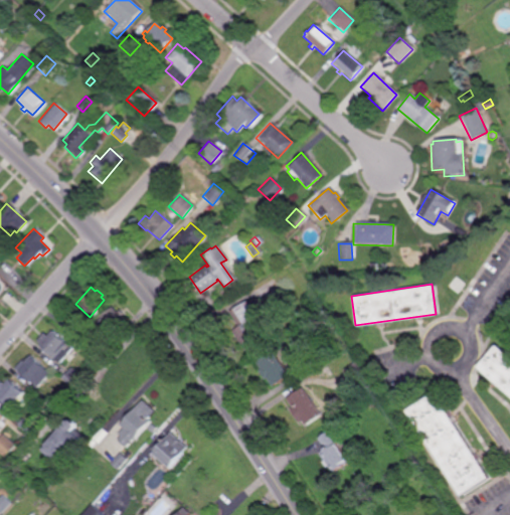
[(250,313),(255,311),(261,320),(253,324),(259,332),(255,335),(258,340),(241,351),(228,331),(235,327),(226,313),(243,302),(250,313)]
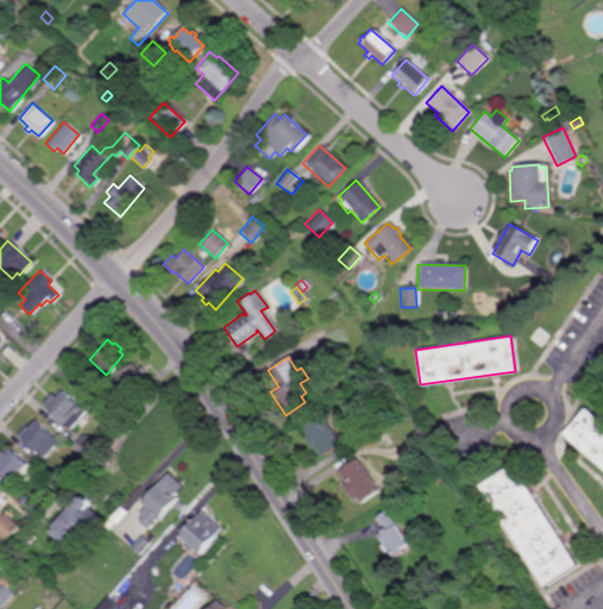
[(136,369),(139,366),(145,372),(142,375),(148,381),(124,403),(107,385),(115,377),(115,376),(130,363),(136,369)]
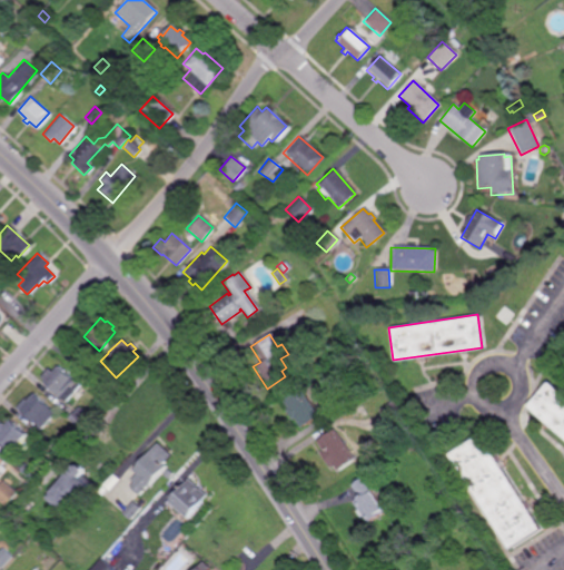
[(80,377),(69,367),(76,360),(87,370),(80,377)]
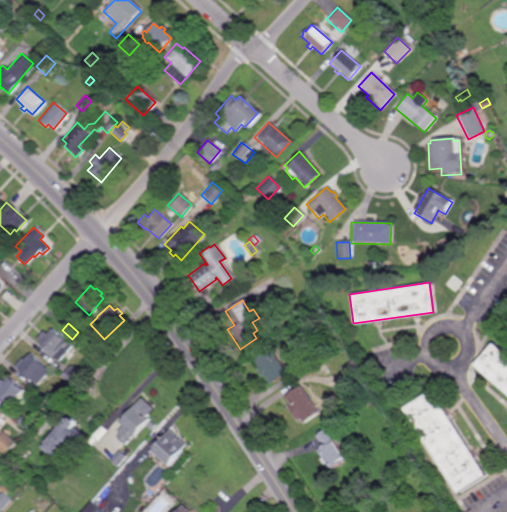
[(70,346),(57,361),(37,343),(38,342),(34,339),(42,330),(45,334),(50,329),(70,346)]
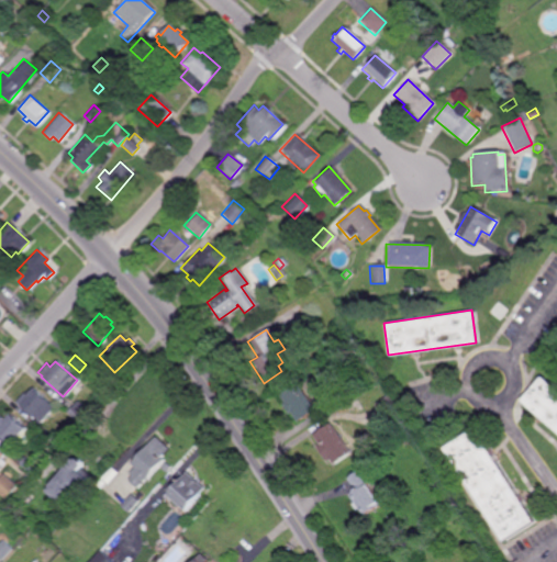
[(102,395),(93,385),(106,373),(114,383),(102,395)]
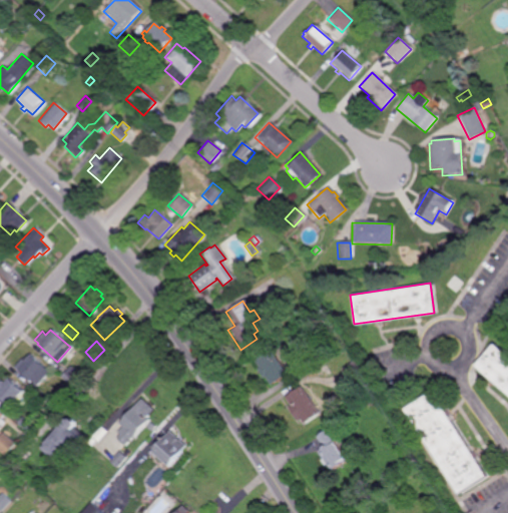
[(507,392),(475,364),(494,342),(507,353),(507,392)]
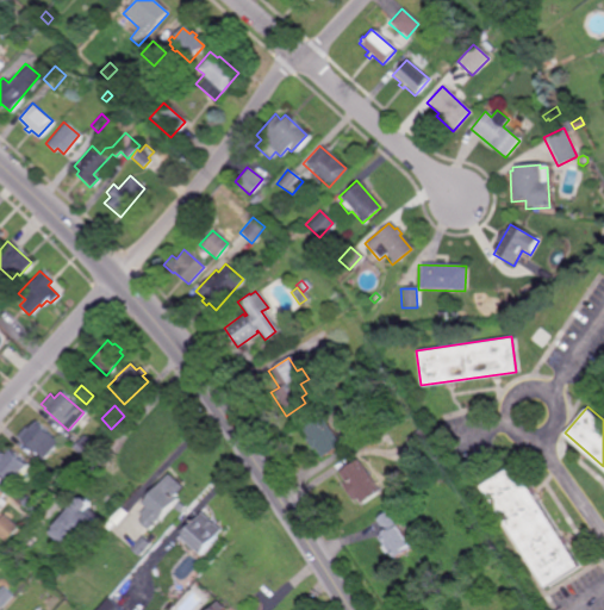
[(319,459),(312,449),(310,450),(303,440),(305,437),(299,428),(319,415),(340,444),(319,459)]
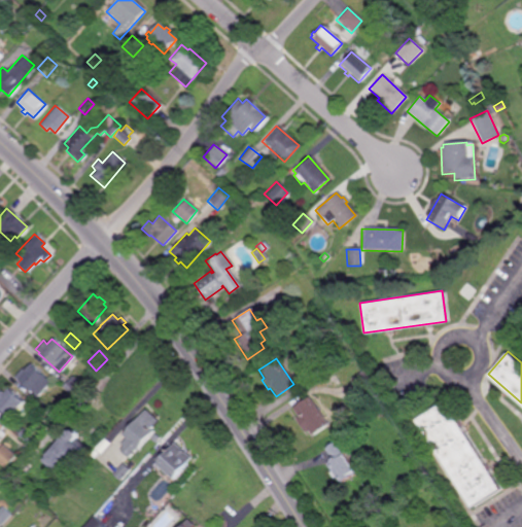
[(35,397),(15,380),(23,372),(23,371),(30,363),(31,364),(31,365),(49,382),(35,397)]
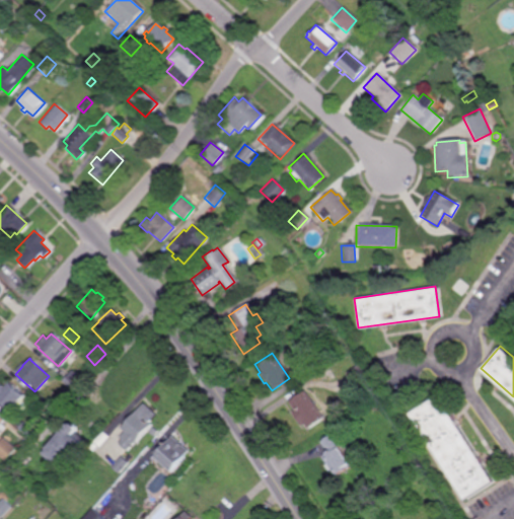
[(83,377),(78,372),(85,364),(90,369),(83,377)]
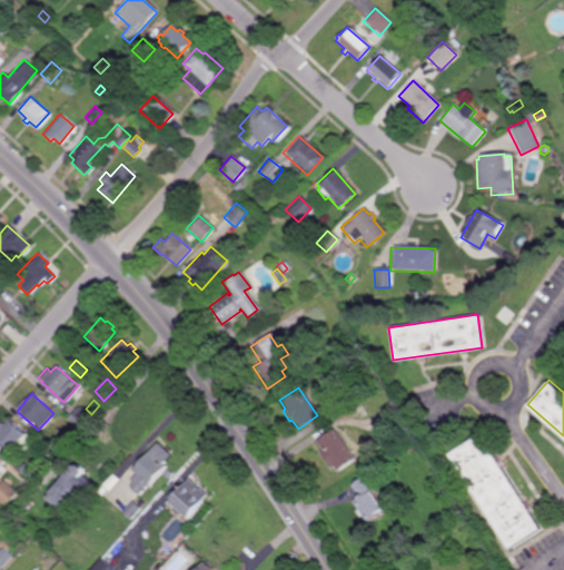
[(78,429),(66,419),(77,406),(89,416),(78,429)]
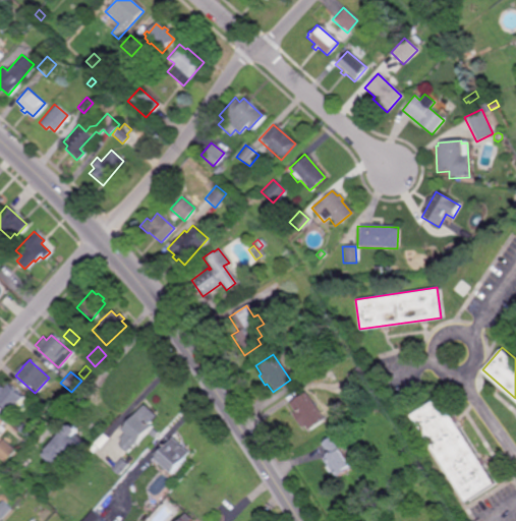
[(21,397),(8,412),(0,405),(0,386),(2,389),(6,384),(21,397)]
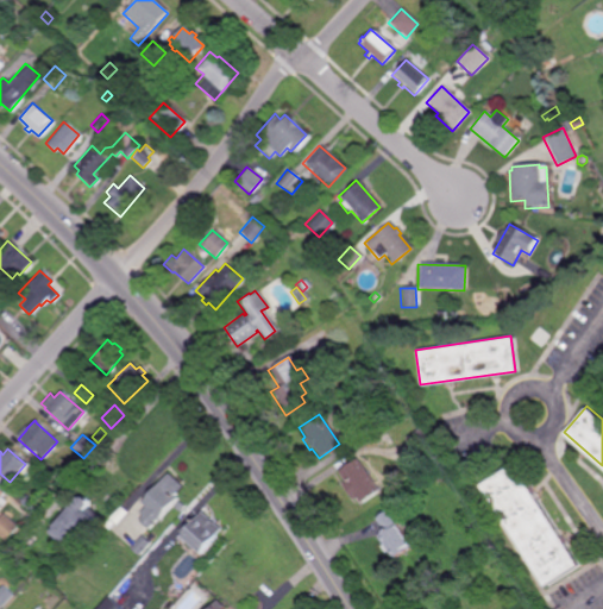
[(357,506),(353,501),(350,502),(338,484),(340,482),(334,472),(355,459),(377,491),(357,506)]
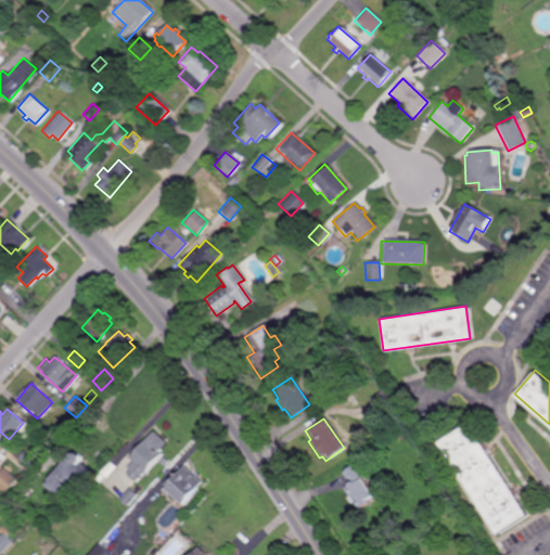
[(525,515),(495,533),(436,440),(467,422),(525,515)]
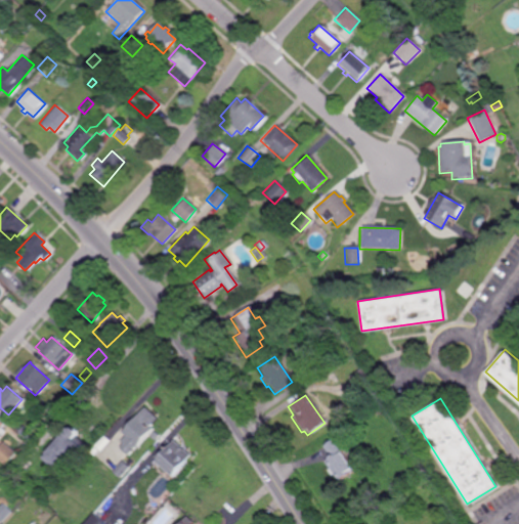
[(143,421),(144,419),(150,425),(149,426),(153,429),(127,456),(118,447),(121,444),(119,442),(124,436),(121,433),(137,416),(143,421)]
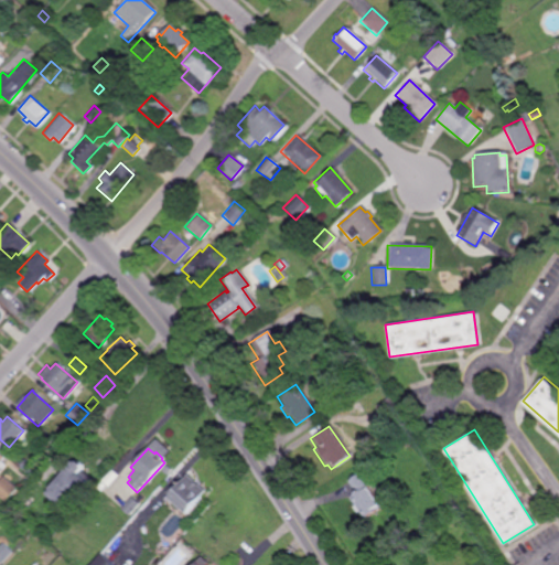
[(29,477),(17,467),(23,460),(34,469),(29,477)]
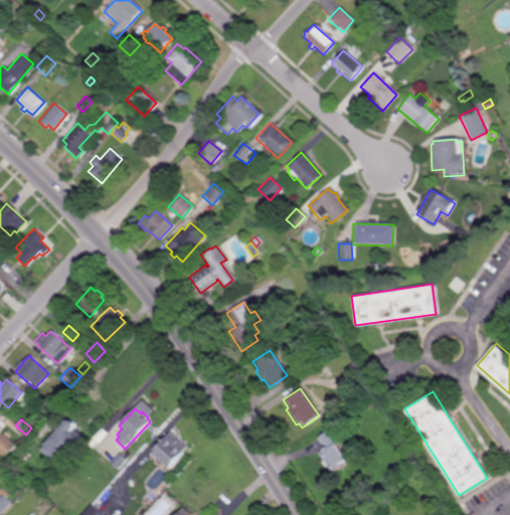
[(59,467),(42,451),(45,447),(44,446),(67,419),(75,426),(73,428),(82,438),(80,441),(81,442),(59,467)]
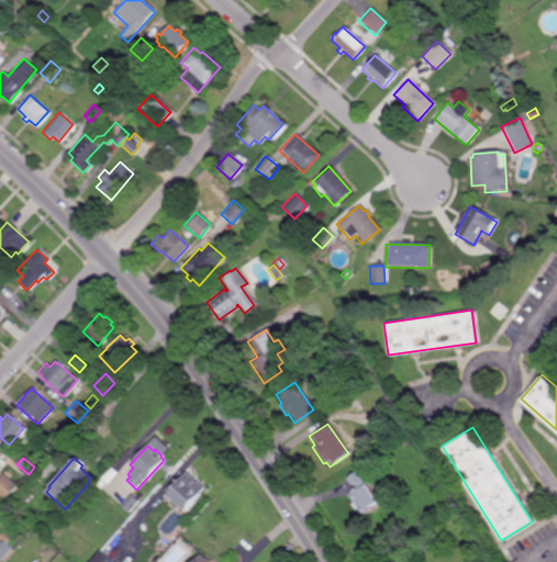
[(167,472),(160,468),(164,462),(170,467),(167,472)]
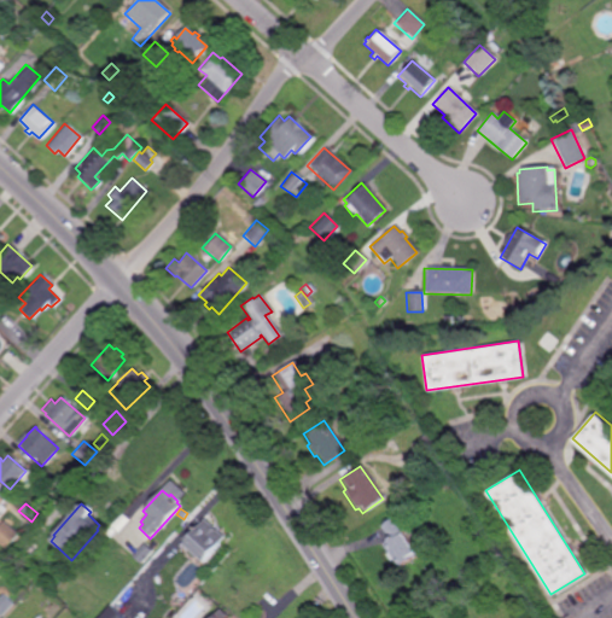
[(110,540),(103,532),(121,513),(127,520),(110,540)]
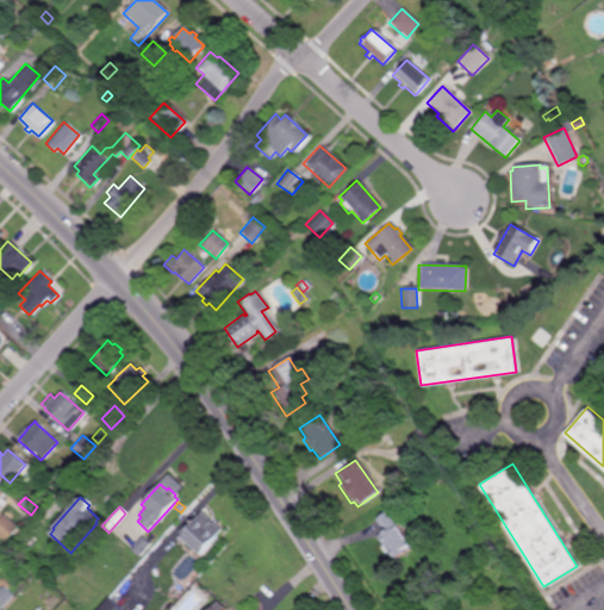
[(403,540),(406,537),(412,545),(391,559),(386,552),(384,553),(379,546),(380,545),(374,535),(381,530),(373,518),(387,509),(397,523),(393,526),(403,540)]
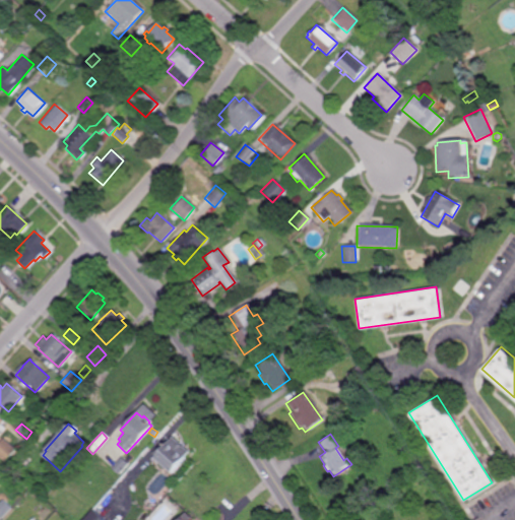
[(179,443),(180,441),(184,445),(182,446),(189,452),(170,473),(152,458),(154,456),(152,453),(161,444),(164,446),(172,437),(179,443)]
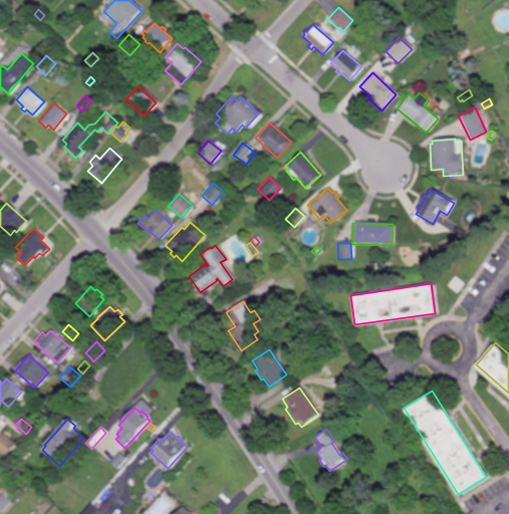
[(2,458),(0,456),(0,436),(2,434),(14,445),(2,458)]
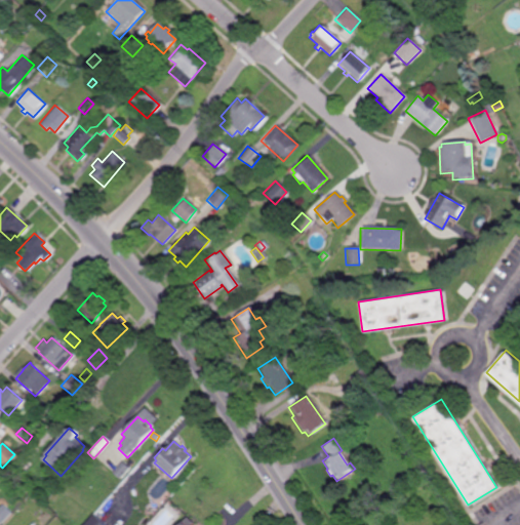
[(405,457),(399,448),(406,443),(412,453),(405,457)]
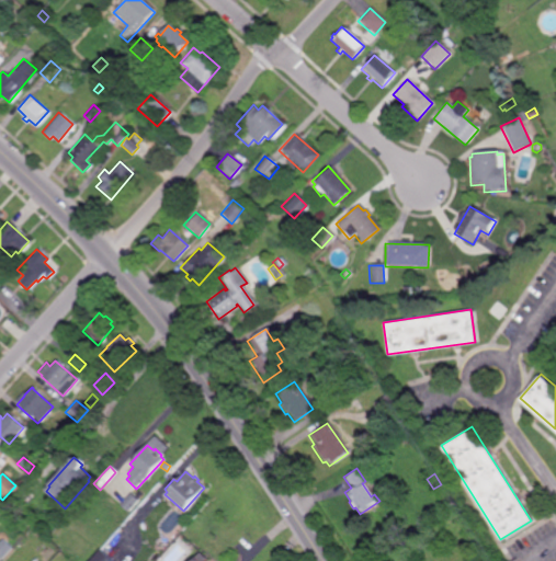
[(127,513),(118,505),(129,493),(137,500),(127,513)]
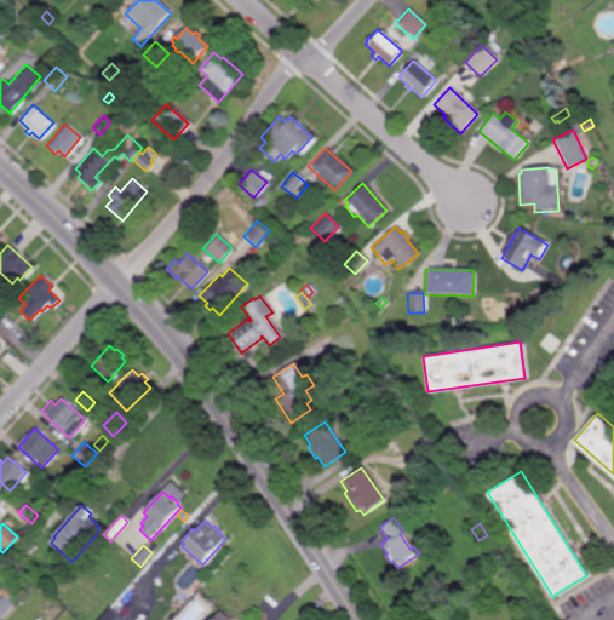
[(116,614),(122,619),(98,619),(109,608),(130,584),(137,590),(116,614)]
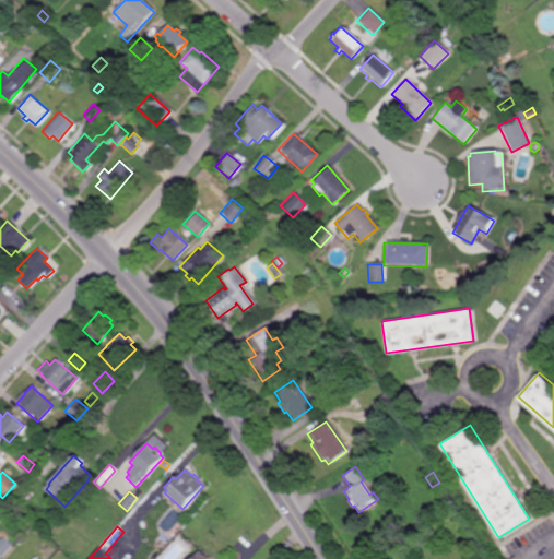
[(0,537),(11,547),(0,557),(0,537)]
